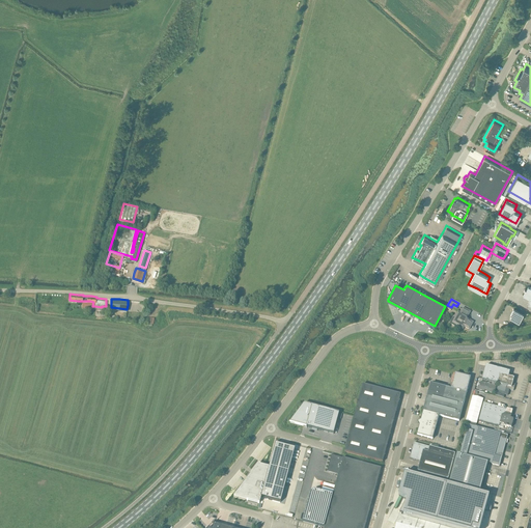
[(453,314),(452,316),(450,321),(456,324),(456,323),(463,326),(465,324),(469,327),(473,320),(468,316),(467,314),(470,309),(466,307),(463,305),(460,310),(458,309),(454,315),(453,314)]
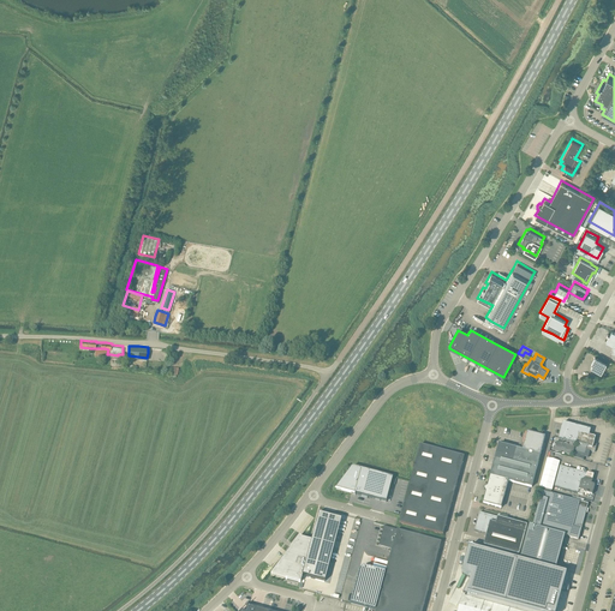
[(592,361),(591,365),(601,371),(607,361),(595,354),(591,361),(592,361)]
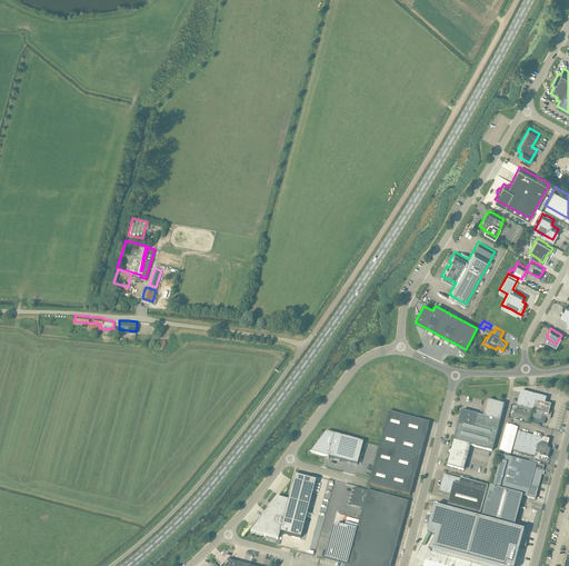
[(519,394),(517,404),(533,408),(536,398),(546,400),(546,399),(546,396),(521,388),(519,394)]
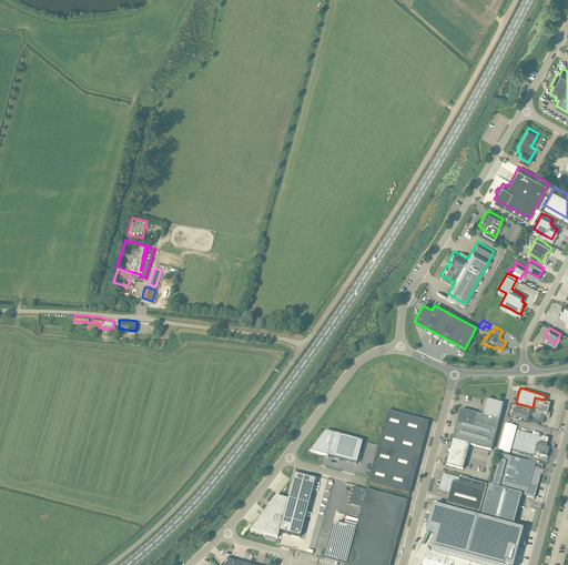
[(462,407),(452,441),(468,445),(469,442),(492,447),(504,401),(487,396),(484,407),(478,411),(477,412),(462,407)]
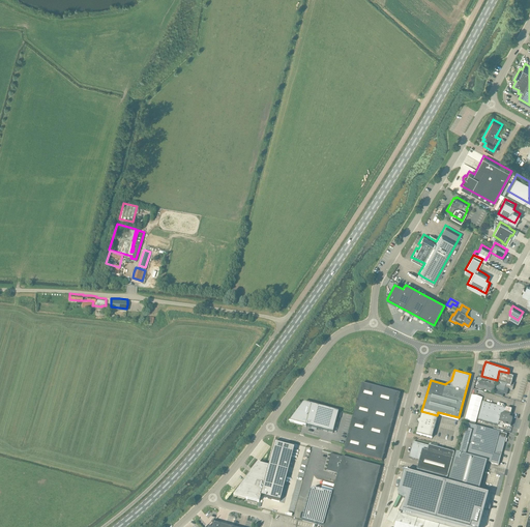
[(496,386),(495,392),(499,393),(503,394),(504,391),(507,392),(508,386),(512,387),(514,381),(512,380),(513,375),(508,373),(499,371),(497,380),(498,381),(496,386)]
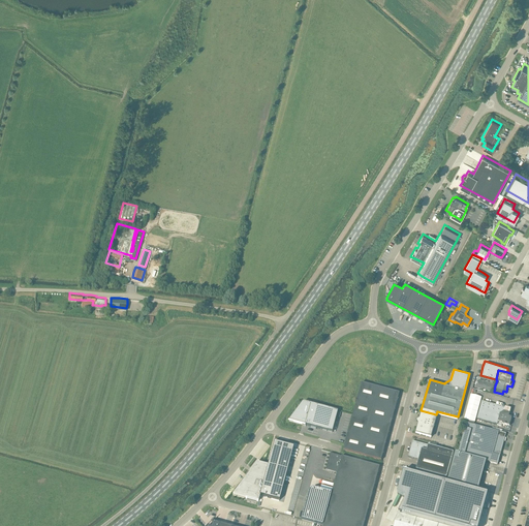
[(479,377),(477,385),(492,390),(494,381),(479,377)]
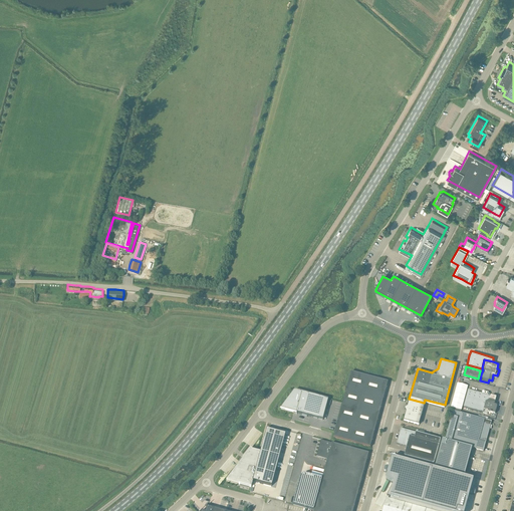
[(333,435),(365,443),(370,445),(389,378),(351,368),(333,435)]
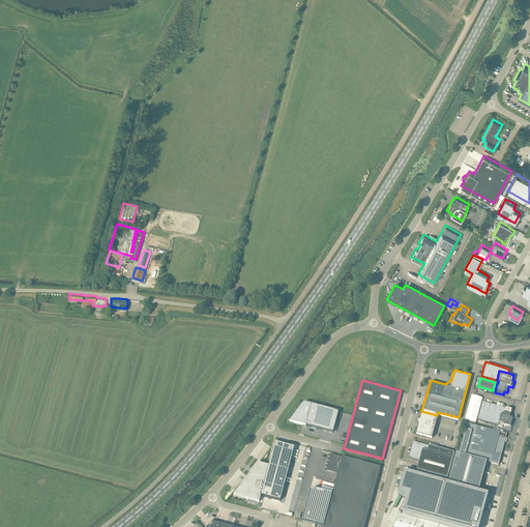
[(472,392),(465,417),(475,420),(479,408),(482,394),(472,392)]
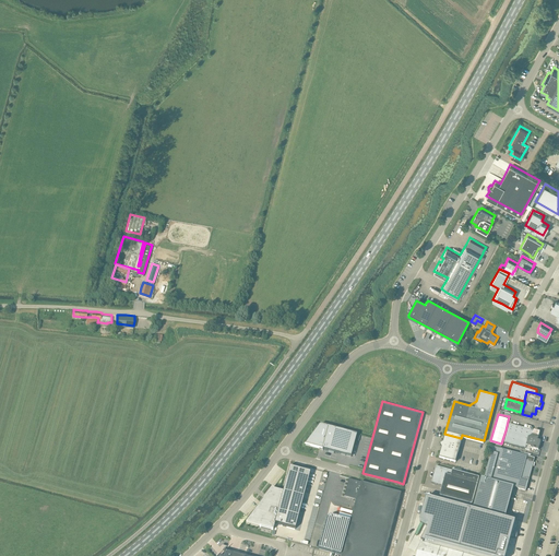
[(321,422),(306,441),(352,453),(357,432),(321,422)]
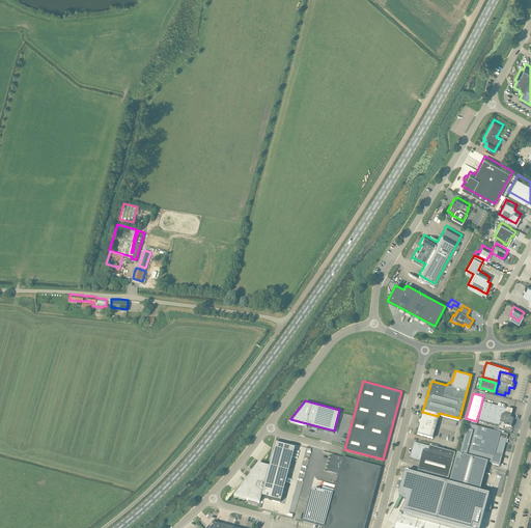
[(483,400),(479,417),(483,419),(488,420),(493,421),(498,422),(499,422),(499,423),(503,424),(504,422),(511,424),(513,416),(510,415),(512,408),(508,407),(507,407),(483,400)]
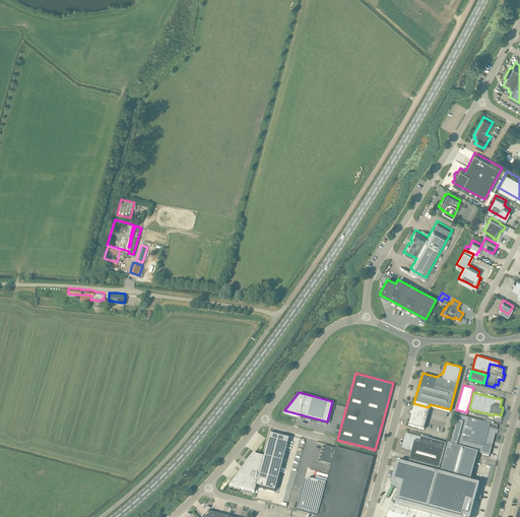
[(408,423),(424,427),(429,407),(413,403),(412,409),(409,410),(411,413),(408,423)]
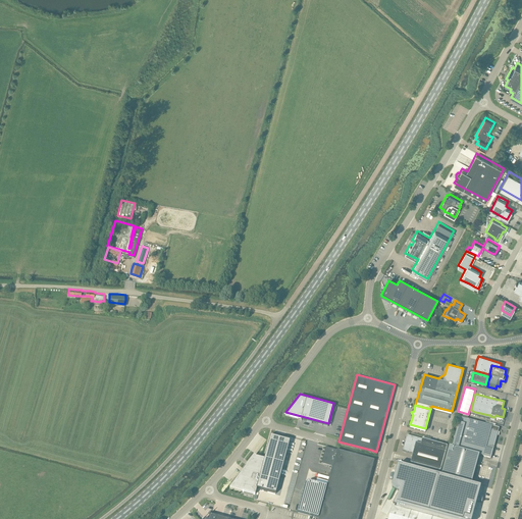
[(444,464),(441,472),(472,480),(479,452),(484,453),(483,454),(486,454),(491,456),(498,432),(499,432),(500,429),(499,429),(500,425),(496,424),(485,421),(461,415),(453,445),(450,444),(444,464)]
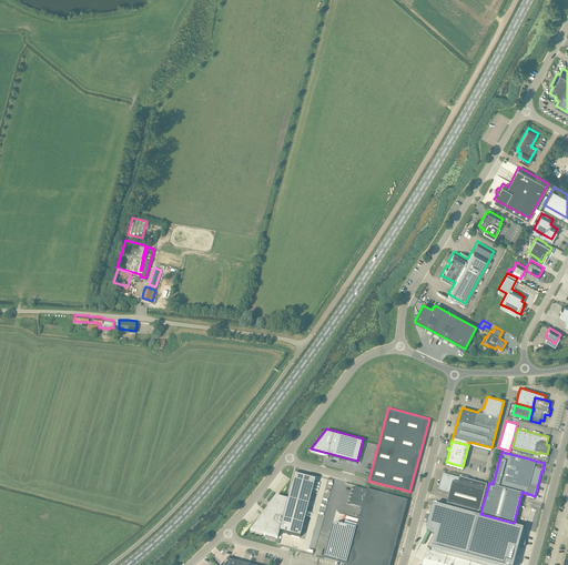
[(438,487),(449,491),(447,501),(479,511),(487,483),(443,471),(438,487)]
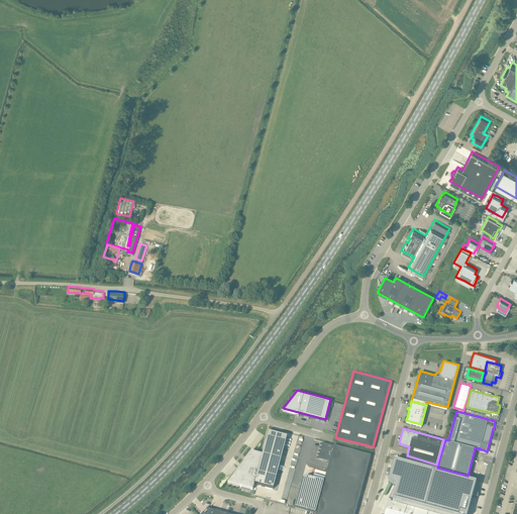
[(251,449),(227,481),(252,488),(253,482),(273,487),(287,434),(268,429),(262,452),(252,449),(251,449)]
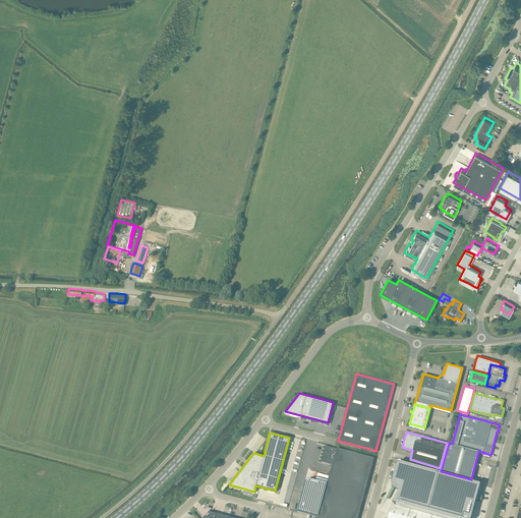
[(321,460),(325,461),(333,463),(337,447),(326,444),(321,460)]
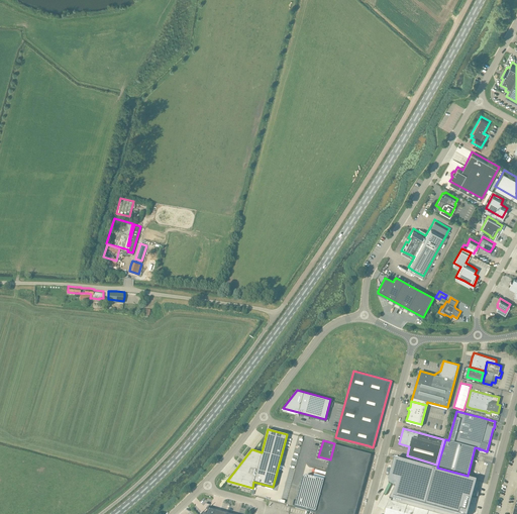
[(307,473),(303,475),(296,502),(295,504),(316,509),(315,513),(316,513),(354,513),(372,453),(334,443),(330,459),(325,478),(307,473)]
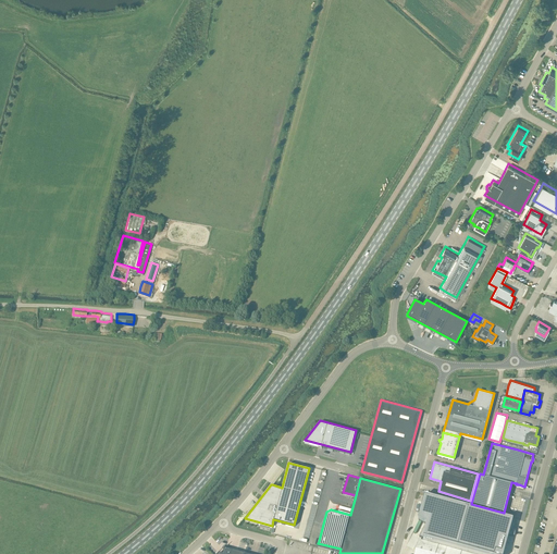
[(415,553),(413,553),(503,553),(509,532),(515,533),(516,518),(425,493),(418,517),(419,517),(425,520),(419,533),(423,534),(422,538),(419,537),(415,553)]
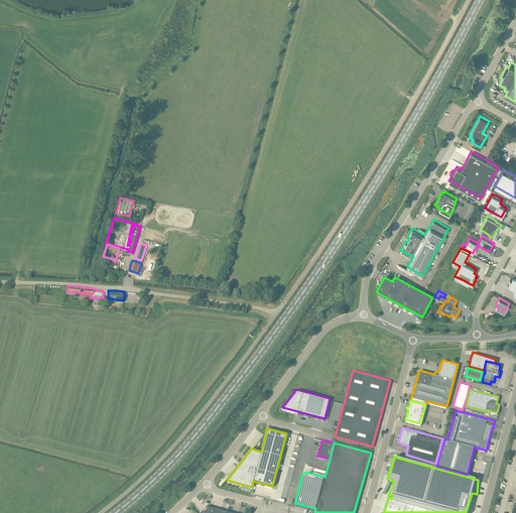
[(206,511),(206,512),(234,512),(208,506),(210,503),(207,506),(206,511)]
